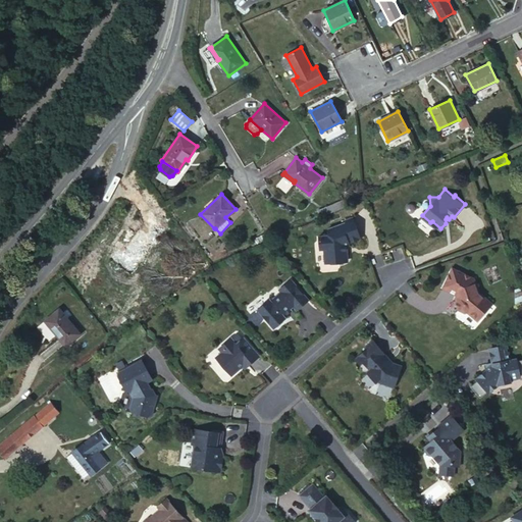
[(351,242),(362,237),(355,218),(329,228),(325,232),(316,236),(318,250),(322,249),(323,263),(344,261),(346,258),(349,245),(352,244),(351,242)]
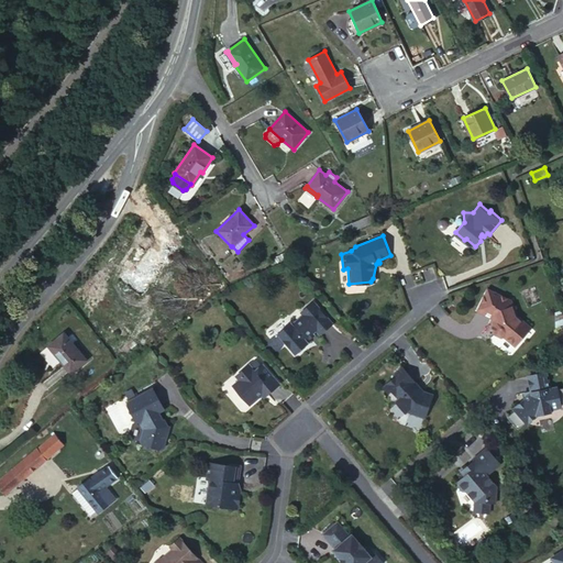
[(132,269),(128,266),(118,277),(141,295),(168,262),(150,247),(135,265),(132,269)]
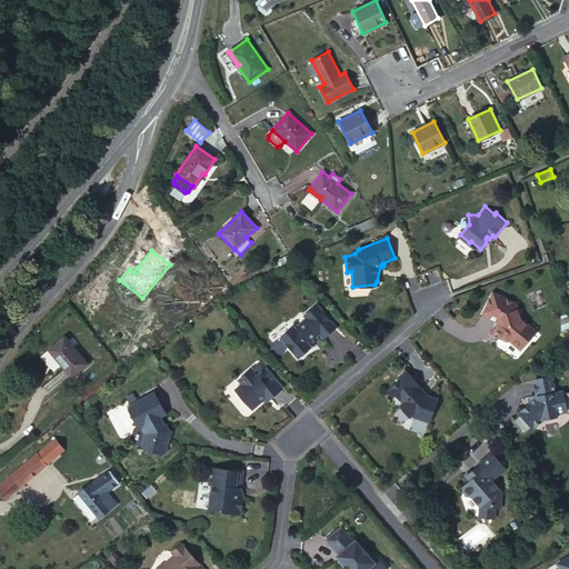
[(272,261),(275,268),(292,260),(289,253),(272,261)]
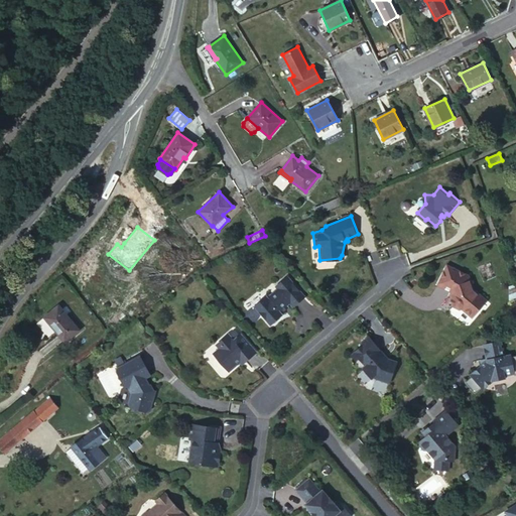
[(467,275),(444,266),(435,287),(453,293),(449,299),(452,306),(459,307),(462,306),(471,316),(479,307),(474,303),(481,295),(472,288),(467,275)]
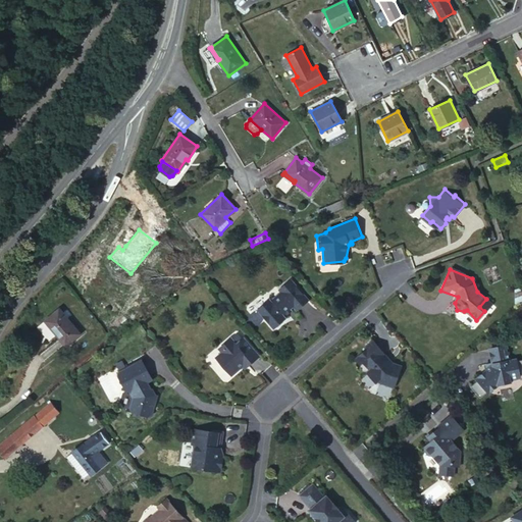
[(303,304),(285,282),(273,293),(276,296),(265,305),(264,303),(262,305),(260,305),(255,309),(255,311),(253,313),(268,331),(270,330),(272,329),(277,325),(278,323),(280,321),(278,320),(282,317),(284,312),(288,309),(292,314),(303,304)]
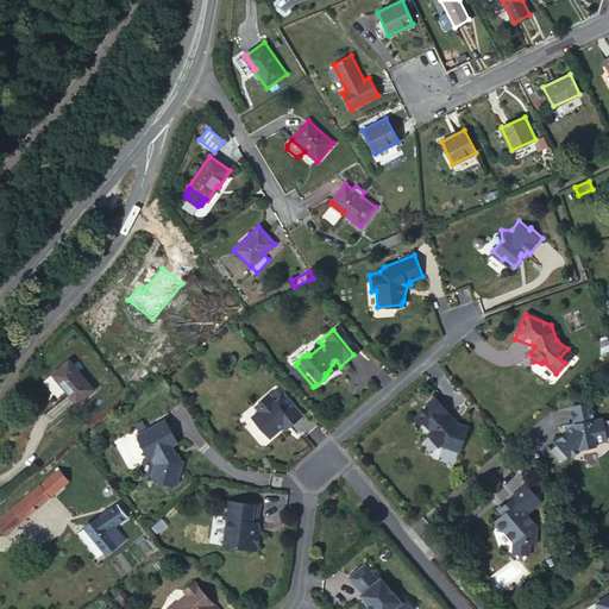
[(572,353),(567,349),(559,358),(565,363),(572,353)]
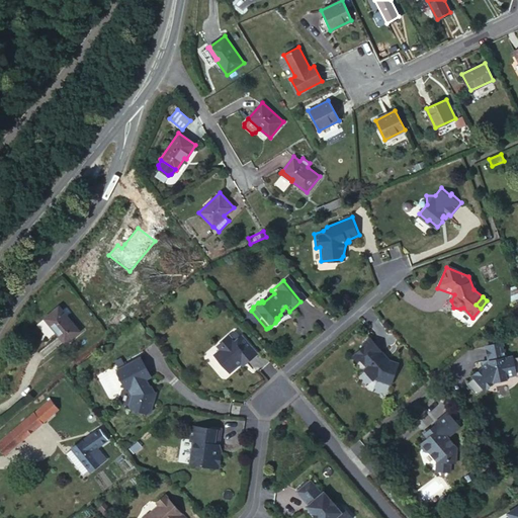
[(59,307),(45,318),(65,343),(79,331),(59,307)]
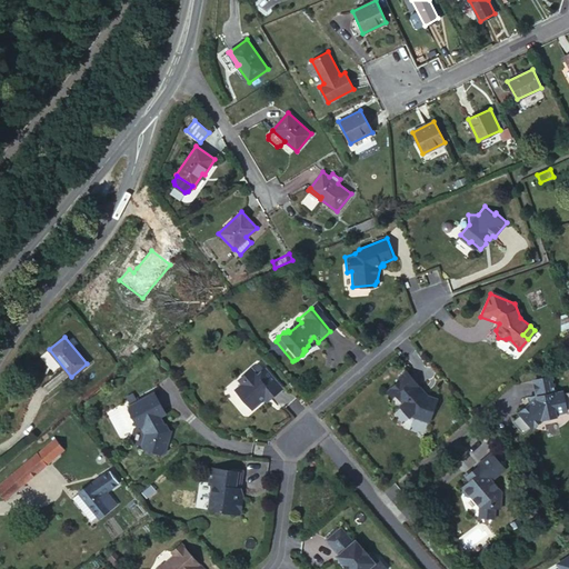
[(250,368),(239,377),(242,381),(233,390),(251,409),(266,396),(269,398),(280,388),(263,368),(256,375),(250,368)]
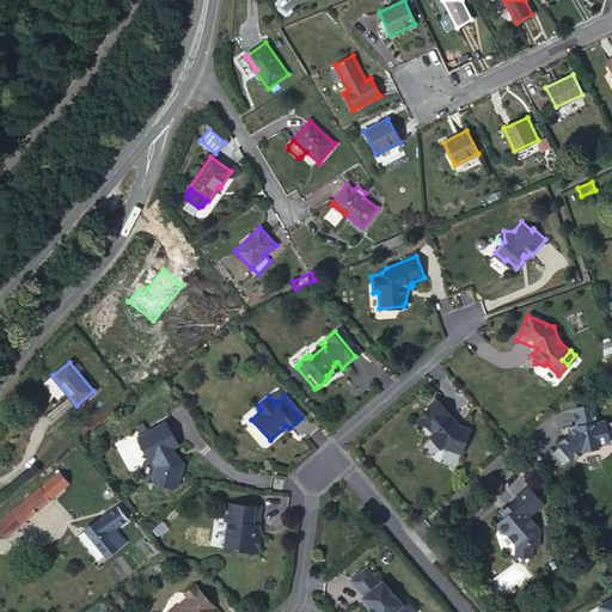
[(451,416),(438,401),(415,420),(438,445),(442,446),(444,447),(460,452),(467,426),(458,424),(456,421),(453,423),(450,418),(451,416)]
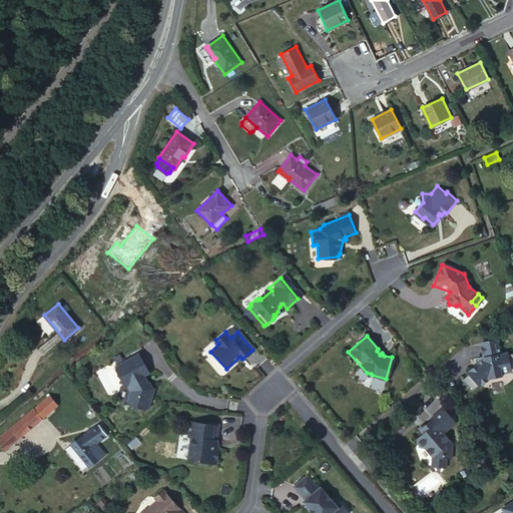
[(497,339),(481,342),(483,355),(478,357),(479,362),(469,372),(470,373),(462,380),(472,391),(480,384),(481,386),(489,377),(500,374),(500,372),(510,370),(509,368),(512,367),(512,352),(506,354),(506,352),(500,353),(497,339)]
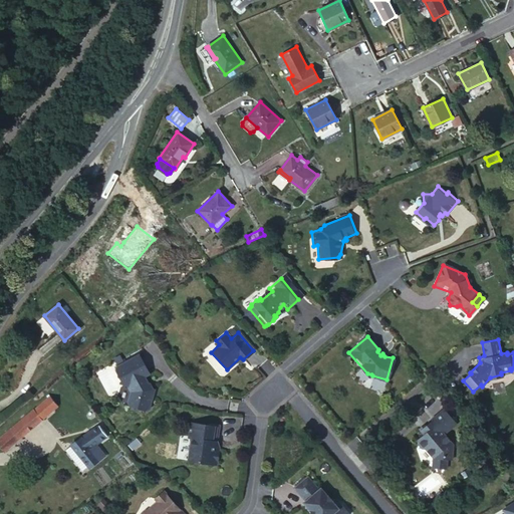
[(140,351),(118,365),(117,368),(127,383),(131,384),(134,388),(131,399),(133,402),(149,407),(152,406),(159,386),(153,384),(150,380),(152,379),(148,373),(152,370),(140,351)]
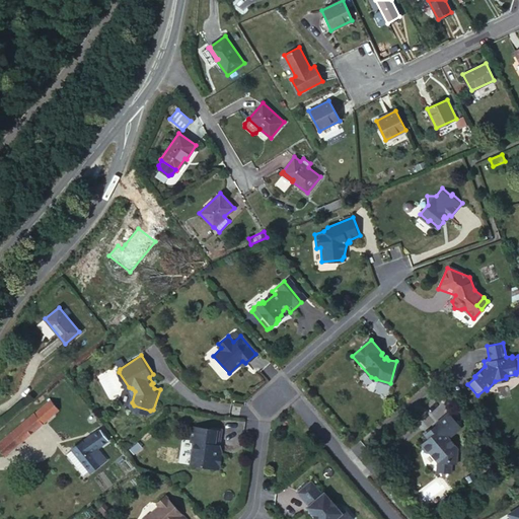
[(50,400),(0,441),(0,448),(4,454),(58,410),(50,400)]
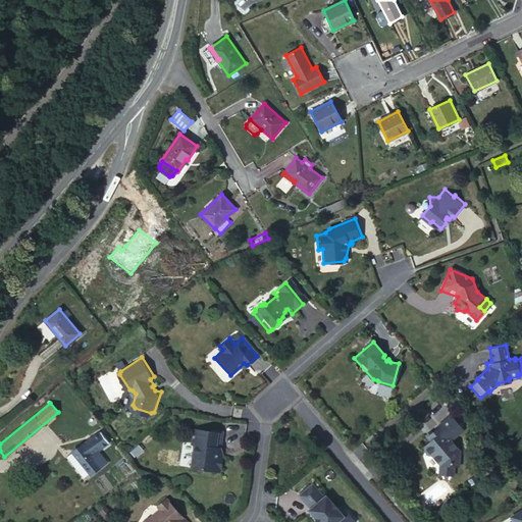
[(463,429),(450,414),(437,425),(439,426),(427,436),(430,440),(424,446),(424,450),(428,455),(431,455),(439,465),(439,474),(454,475),(455,465),(459,465),(460,451),(451,440),(463,429)]
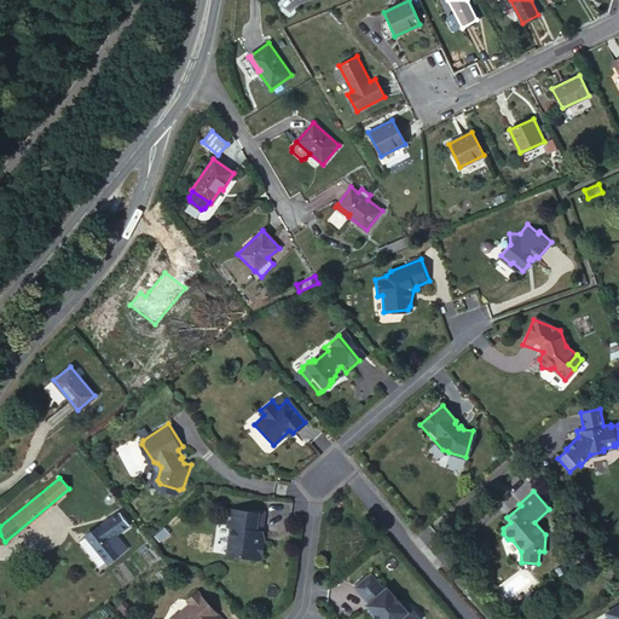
[(231,528),(226,555),(261,561),(265,542),(261,541),(265,515),(230,509),(227,528),(231,528)]
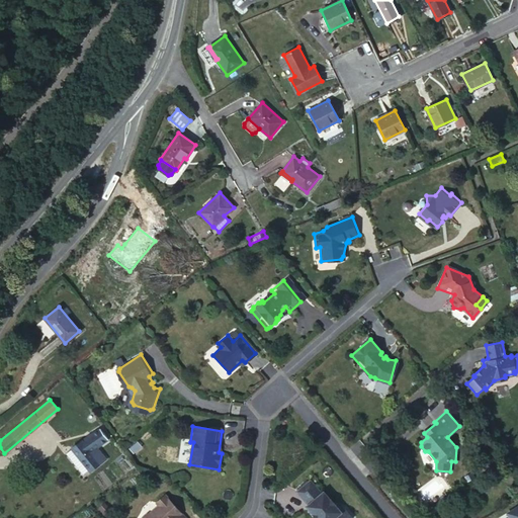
[(80,459),(74,463),(83,476),(105,459),(96,447),(106,440),(98,429),(72,448),(80,459)]
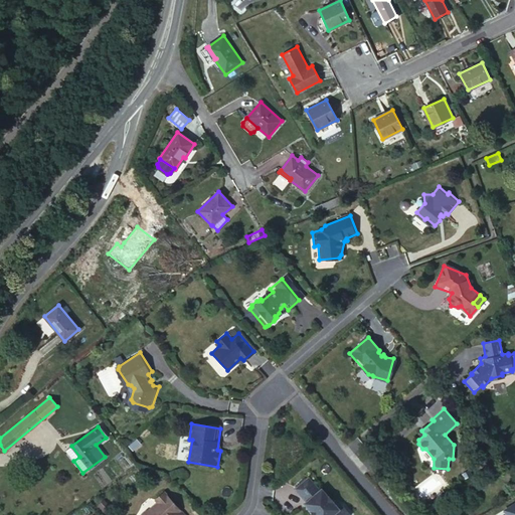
[(65,450),(73,461),(79,457),(71,446),(65,450)]
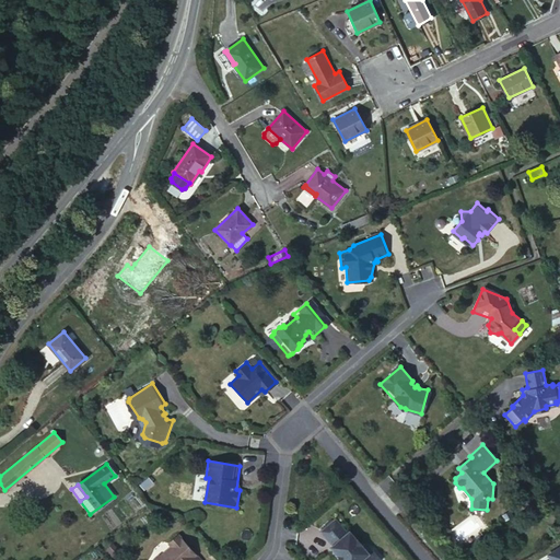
[(341,559),(378,559),(381,559),(372,550),(369,553),(349,531),(347,533),(335,518),(321,531),(333,545),(330,547),(341,559)]
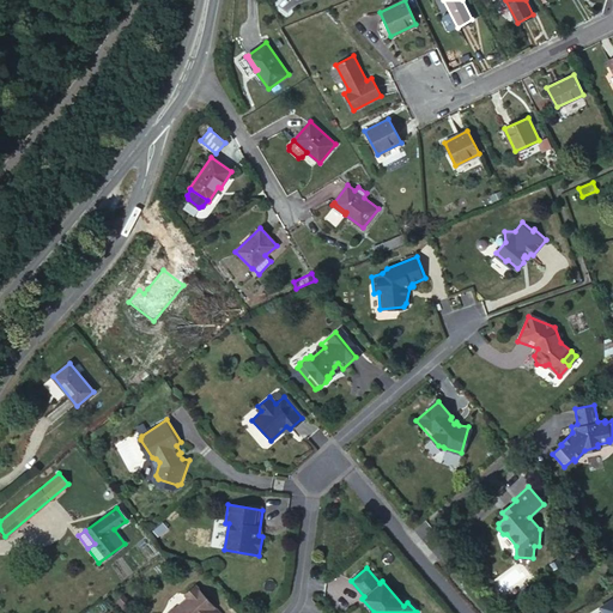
[(219,612),(194,586),(184,594),(187,598),(170,612),(219,612)]
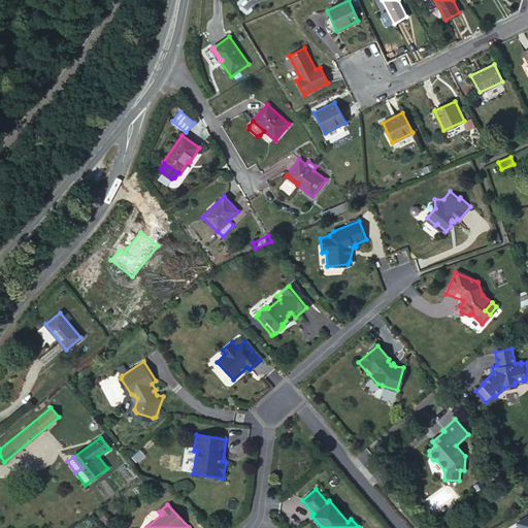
[(527,527),(527,516),(517,523),(519,527),(527,527)]
